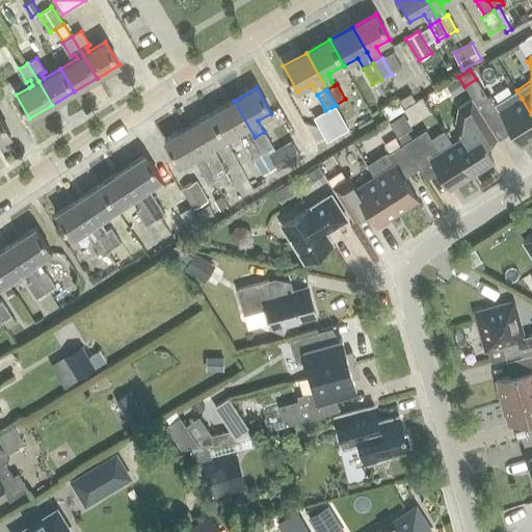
[(521,144),(531,137),(531,114),(522,99),(516,90),(496,104),(490,97),(477,105),(494,133),(508,124),(521,144)]
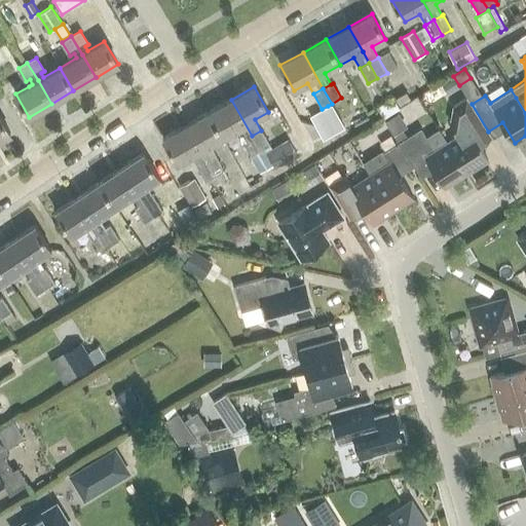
[(410,99),(406,91),(395,99),(400,106),(410,99)]
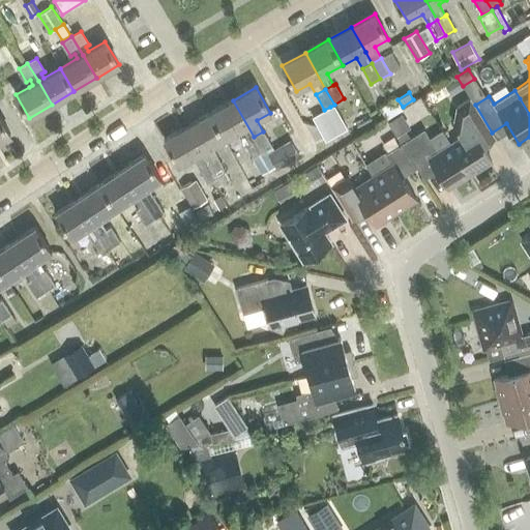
[(462,137),(450,144),(470,175),(492,162),(481,146),(495,138),(492,133),(475,105),(471,98),(457,108),(452,122),(462,137)]
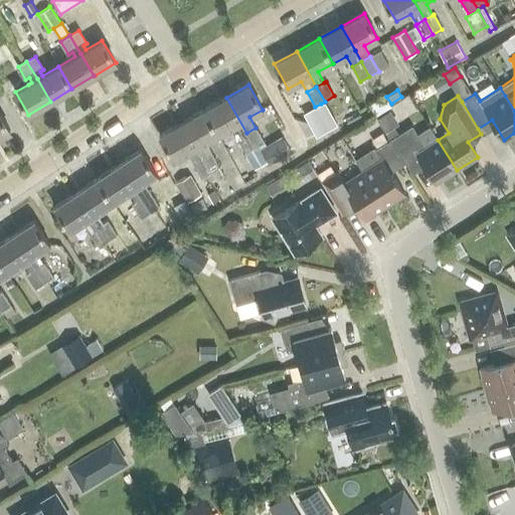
[(204,110),(218,135),(232,127),(238,137),(246,133),(226,98),(204,110)]
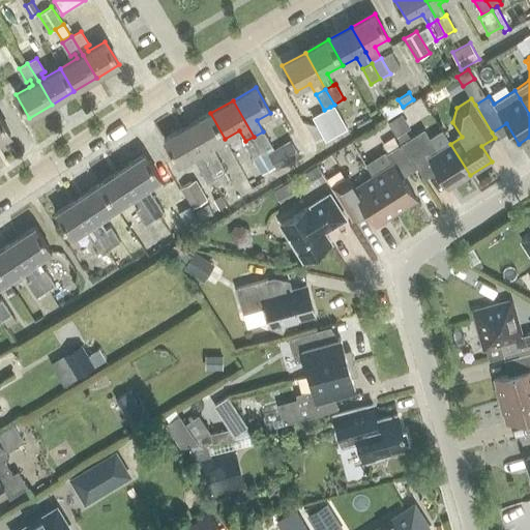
[(187,126),(202,152),(208,163),(208,162),(217,156),(211,146),(225,139),(210,113),(187,126)]
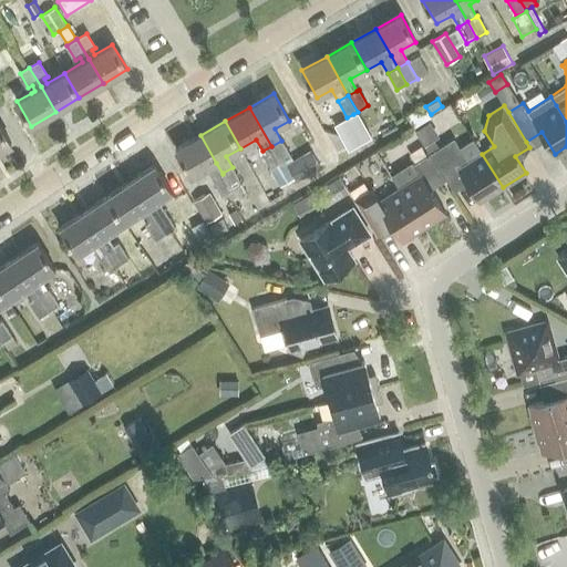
[(0,151),(11,144),(0,124),(0,151)]
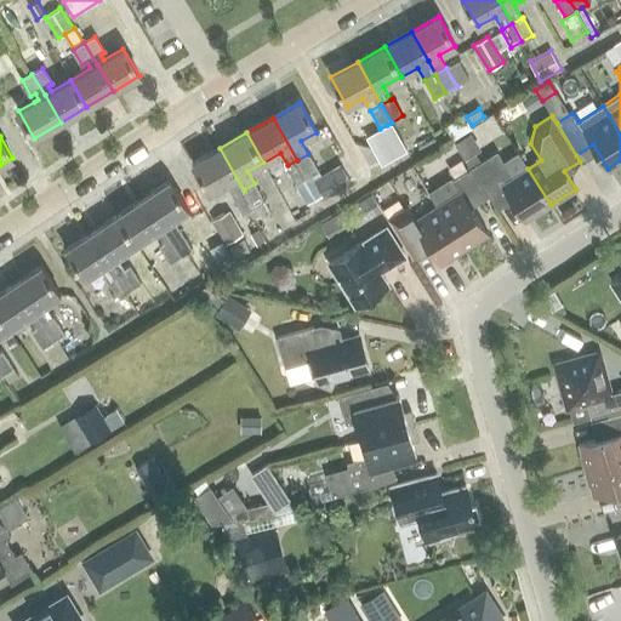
[(399,136),(374,151),(382,165),(406,151),(399,136)]
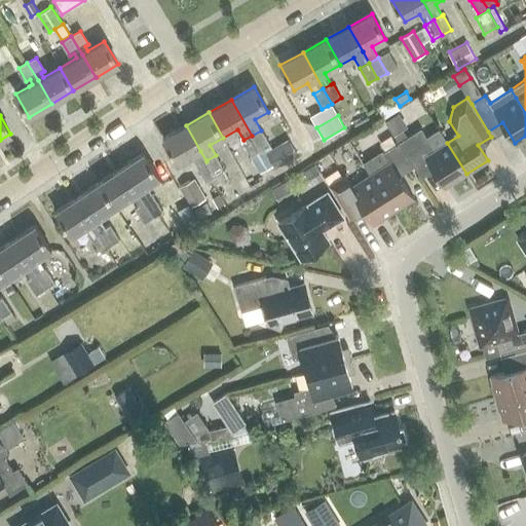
[(186,125),(185,125),(162,138),(177,163),(191,155),(197,166),(207,161),(200,151),(186,125)]
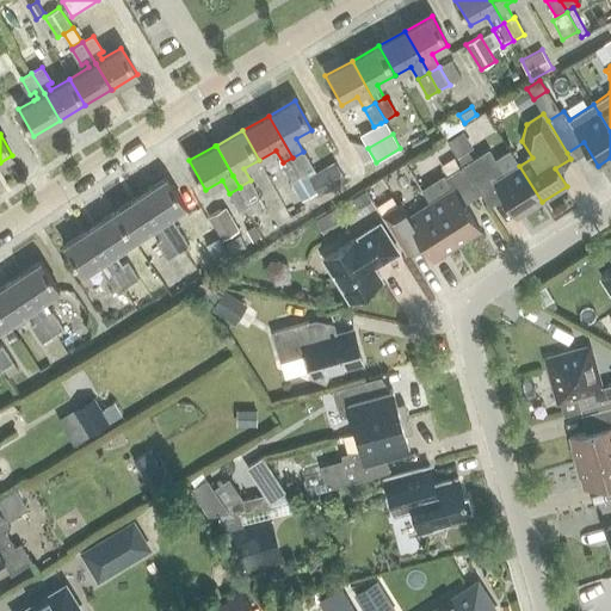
[(303,150),(303,152),(292,158),(302,174),(314,168),(303,150)]
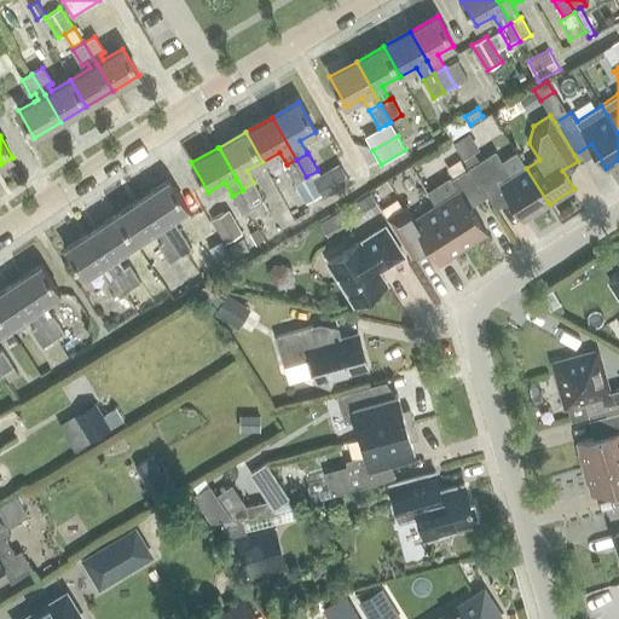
[(496,207),(493,203),(508,194),(525,220),(549,204),(526,168),(516,152),(502,162),(497,155),(481,165),(472,171),(495,207),(496,207)]
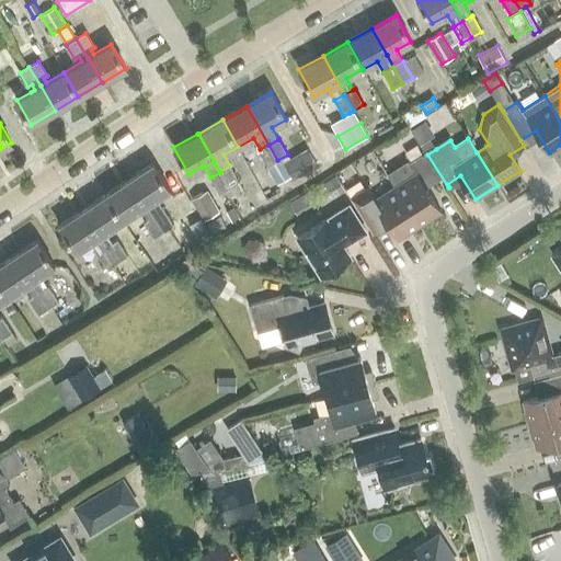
[(430,140),(421,146),(424,150),(425,152),(427,155),(436,149),(430,140)]
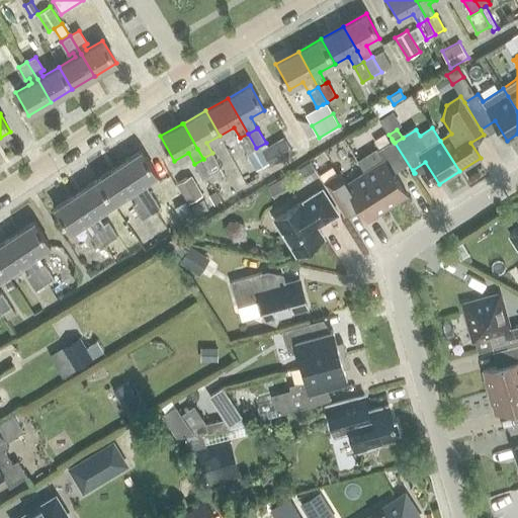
[(256,148),(248,134),(240,138),(239,139),(247,154),(256,148)]
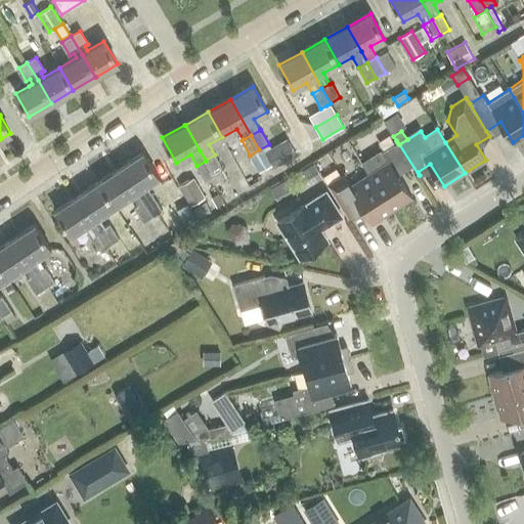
[(287,139),(265,151),(275,167),(296,155),(287,139)]
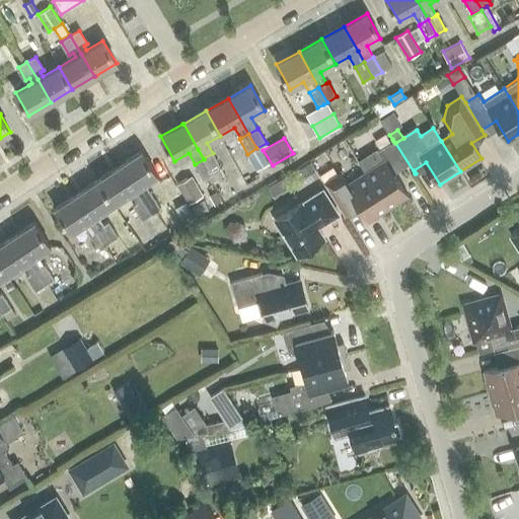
[(393,141),(378,150),(385,161),(366,173),(387,208),(409,195),(408,193),(406,194),(393,174),(409,164),(395,143),(393,141)]
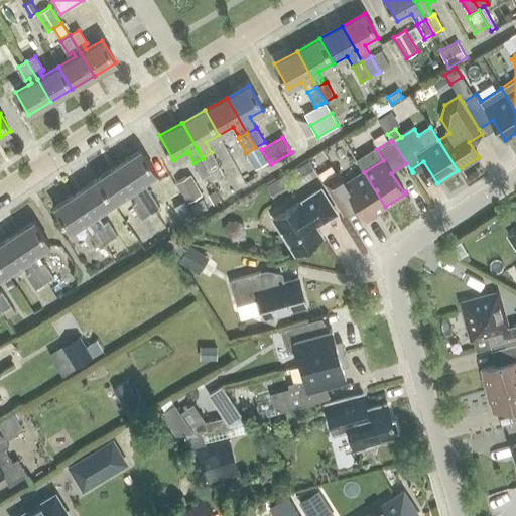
[(269,162),(261,149),(259,145),(246,153),(255,169),(269,162)]
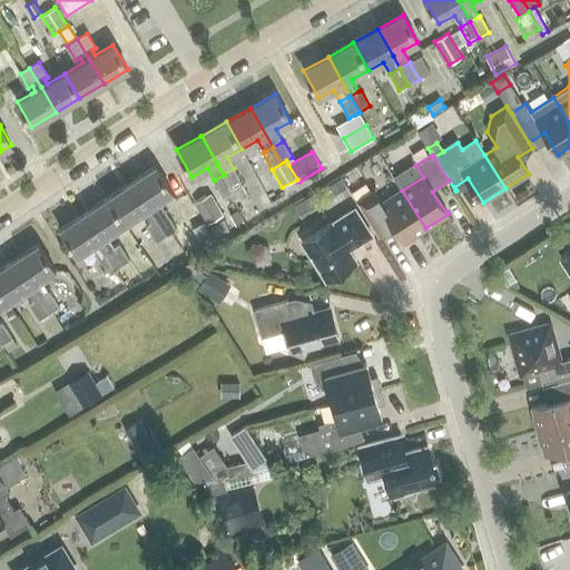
[(156,219),(157,219),(166,212),(159,202),(173,193),(155,166),(131,182),(149,208),(156,219)]
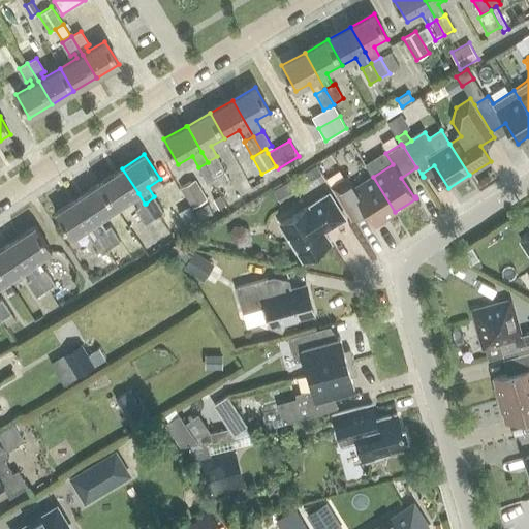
[(218,156),(217,156),(208,161),(217,177),(227,172),(218,156)]
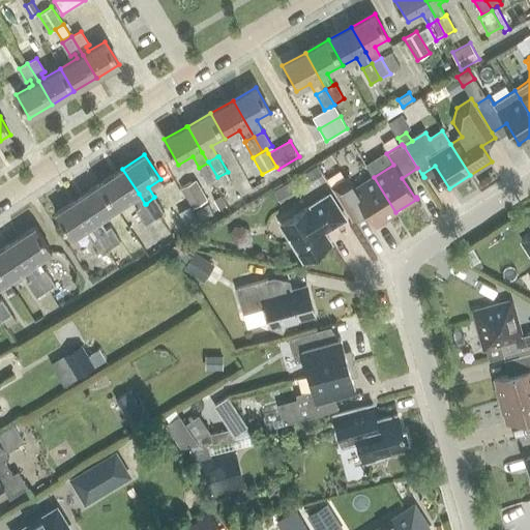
[(217,177),(208,162),(208,163),(199,168),(208,183),(217,177)]
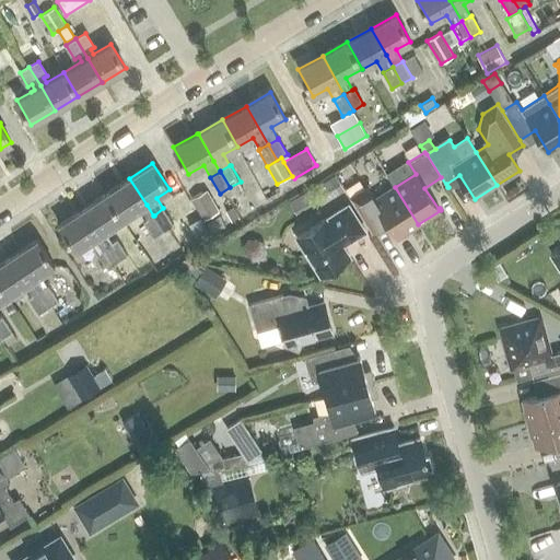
[(321,205),(340,193),(330,177),(312,189),(321,205)]
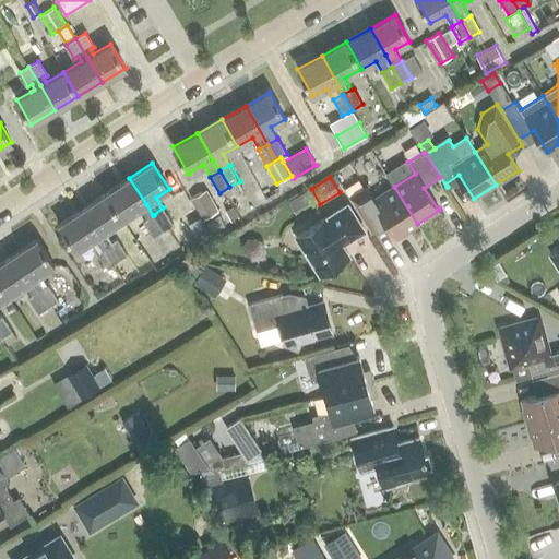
[(129,178),(105,193),(123,219),(146,204),(129,178)]
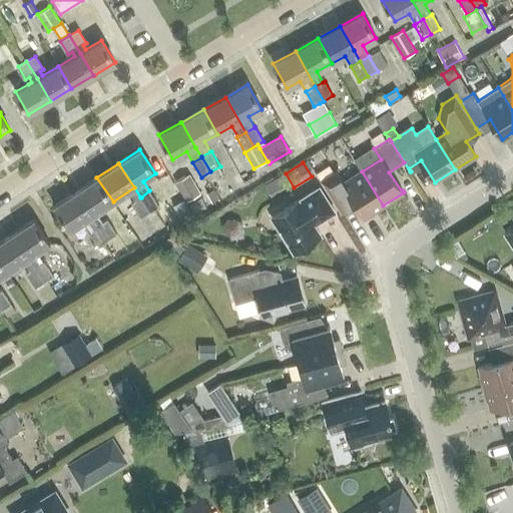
[(363,217),(383,205),(362,171),(343,182),(336,172),(321,181),(340,211),(355,202),(363,215),(362,216),(363,217)]
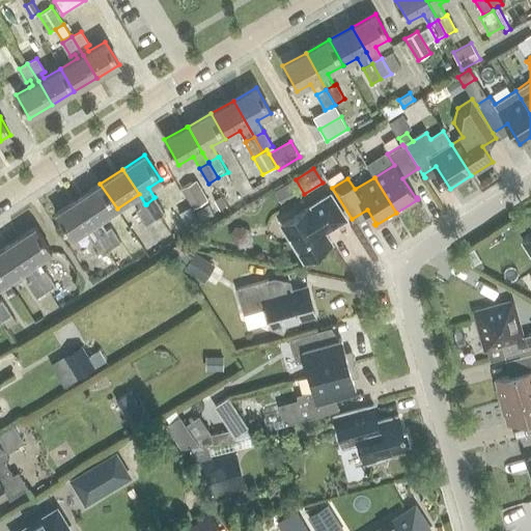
[(182,188),(194,208),(207,200),(196,179),(182,188)]
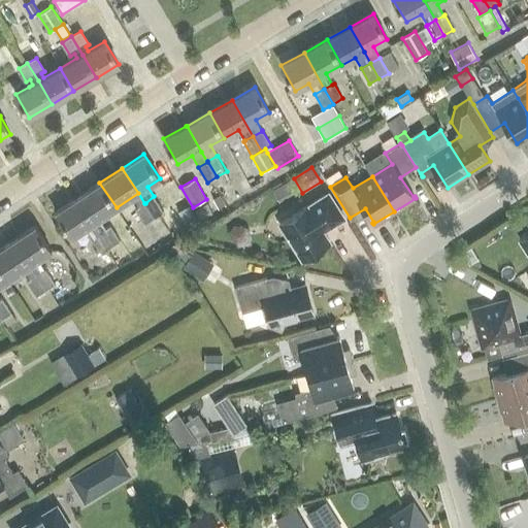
[(99,183),(77,197),(94,223),(117,207),(99,183)]
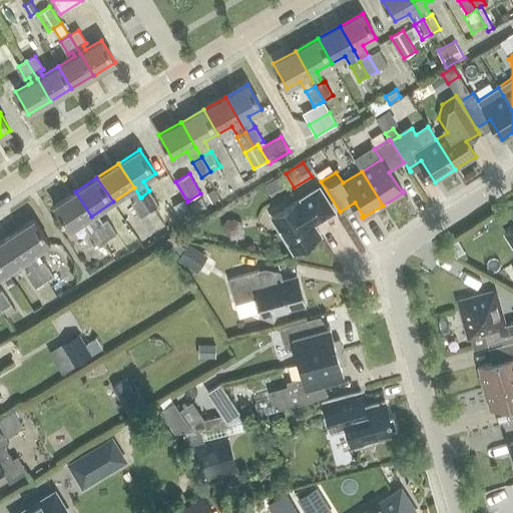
[(294,251),(298,249),(301,251),(305,251),(309,248),(311,245),(311,241),(321,235),(314,224),(335,211),(319,188),(299,200),(298,199),(272,216),(294,251)]
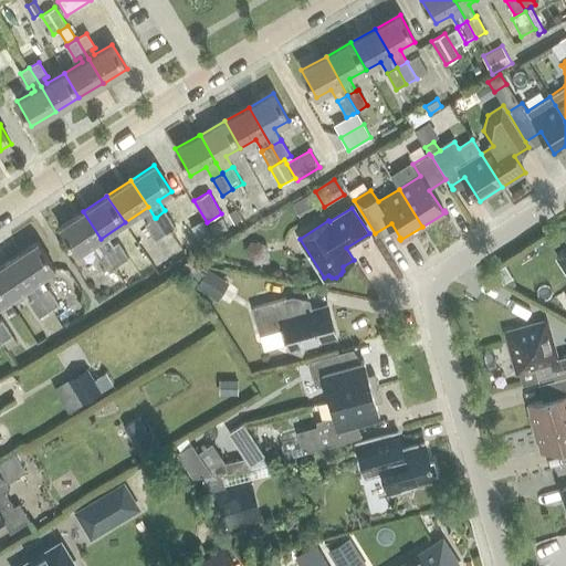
[(165,210),(156,218),(166,233),(176,227),(165,210)]
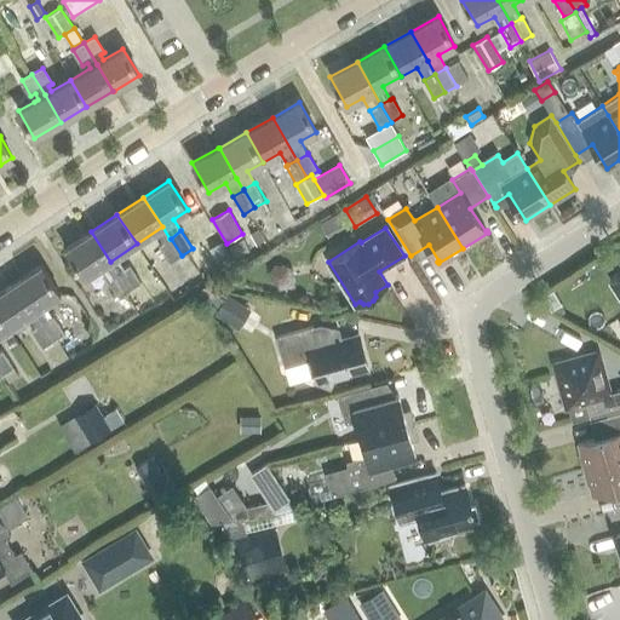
[(257,230),(250,234),(256,246),(263,241),(257,230)]
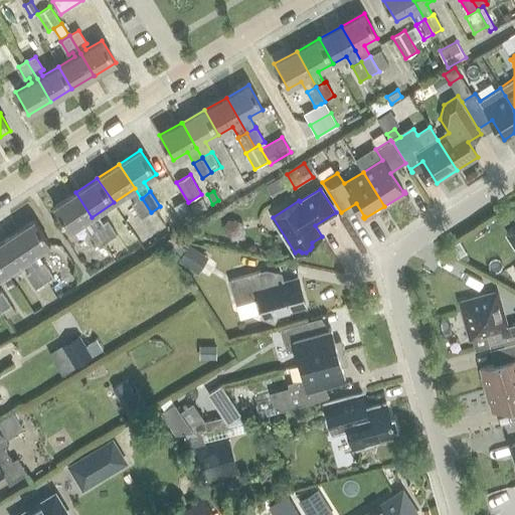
[(75,192),(54,206),(70,231),(83,222),(90,232),(98,226),(92,217),(75,192)]
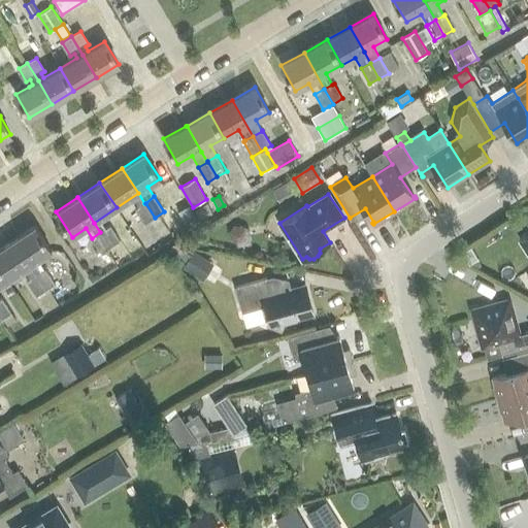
[(145,224),(155,218),(145,203),(144,203),(135,209),(145,224)]
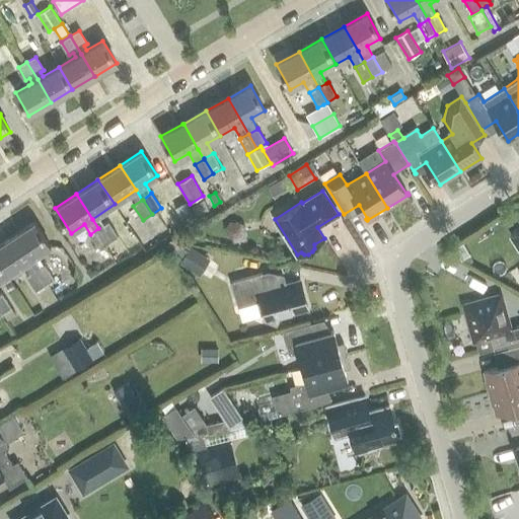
[(12,236),(29,261),(35,271),(45,265),(39,254),(51,246),(34,222),(12,236)]
